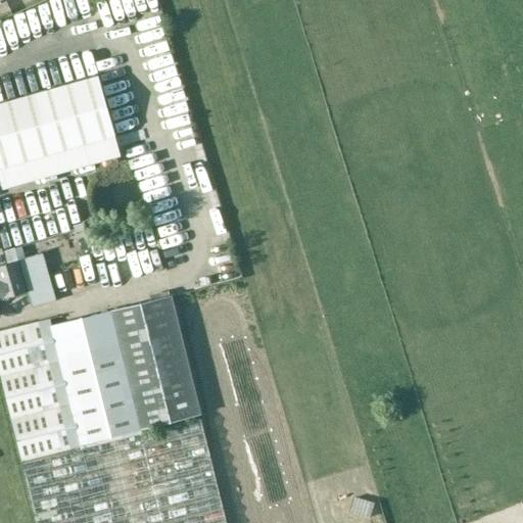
[(0,168),(114,136),(97,76),(0,102),(0,168)]
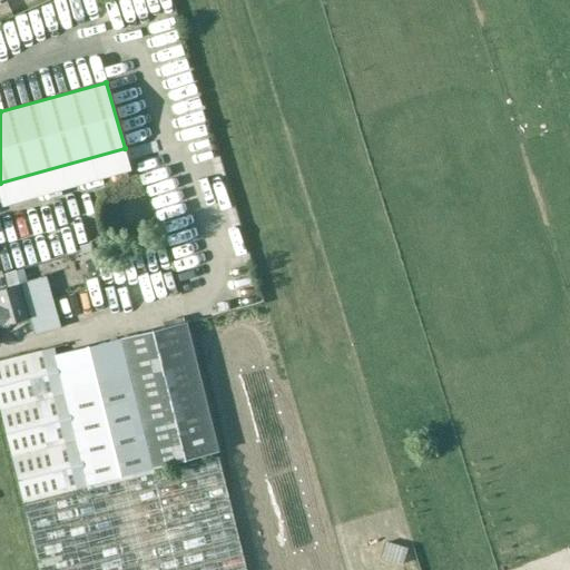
[(70,210),(0,222),(0,224),(1,228),(0,227),(0,265),(78,253),(70,210)]
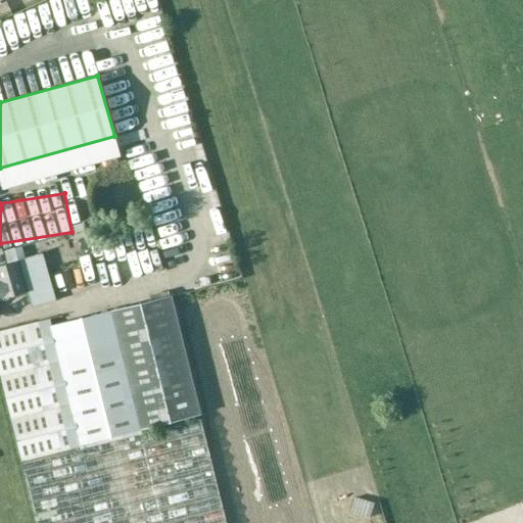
[(91,235),(80,236),(84,266),(95,265),(91,235)]
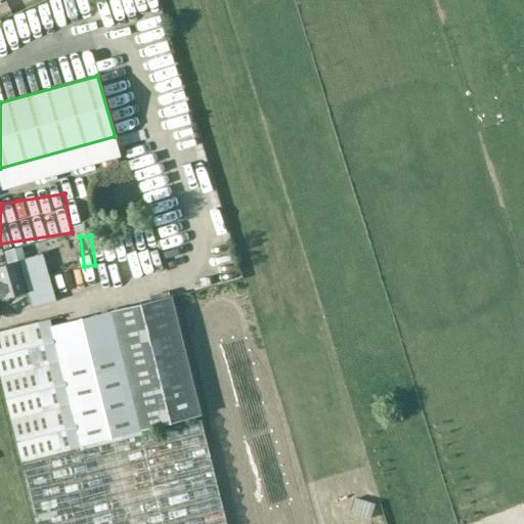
[(32,308),(56,301),(42,254),(0,265),(0,299),(2,299),(28,292),(32,308)]
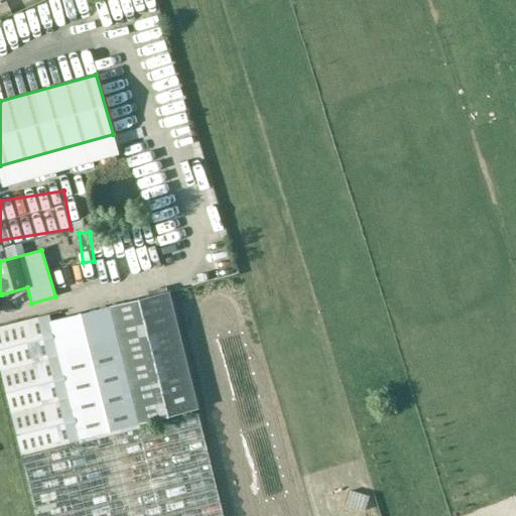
[(167,292),(109,306),(110,310),(139,423),(197,409),(167,292)]
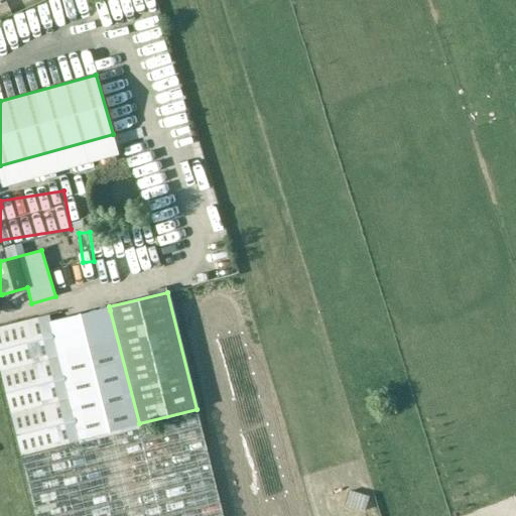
[(131,429),(99,302),(0,327),(0,370),(20,452),(35,515),(223,515),(197,413),(131,429)]
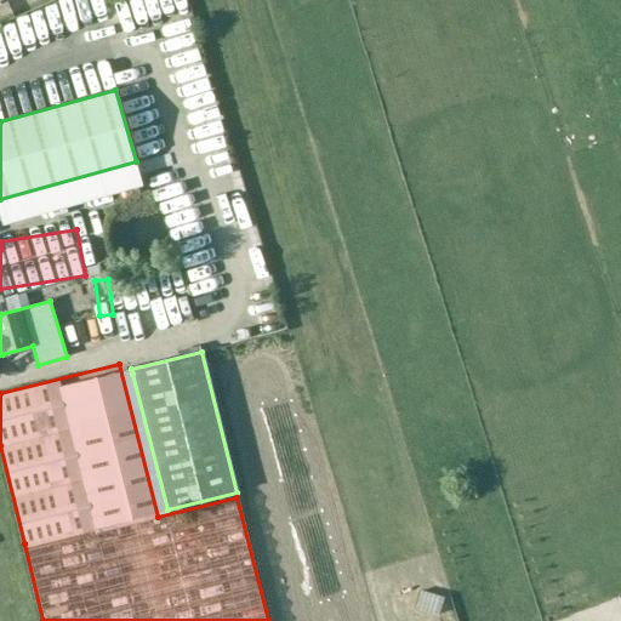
[(426,608),(431,592),(406,586),(403,602),(426,608)]
